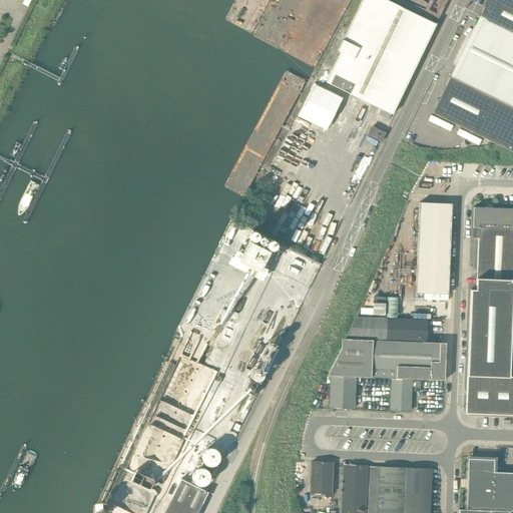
[(392,114),(437,24),(388,0),(362,0),(343,39),(337,50),(341,52),(326,81),(363,100),(360,105),(378,114),(381,109),(392,114)]
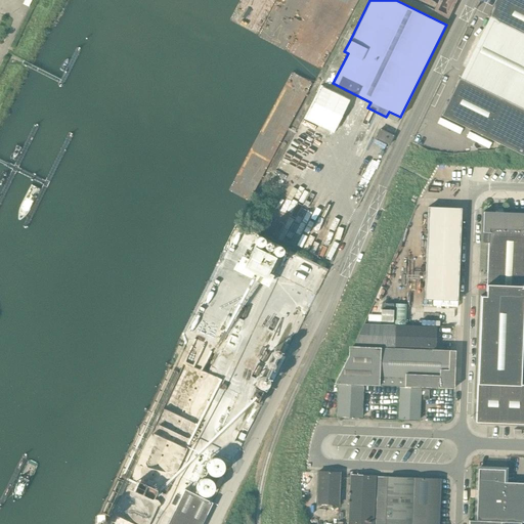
[(523,0),(497,0),(489,16),(523,33),(523,0)]
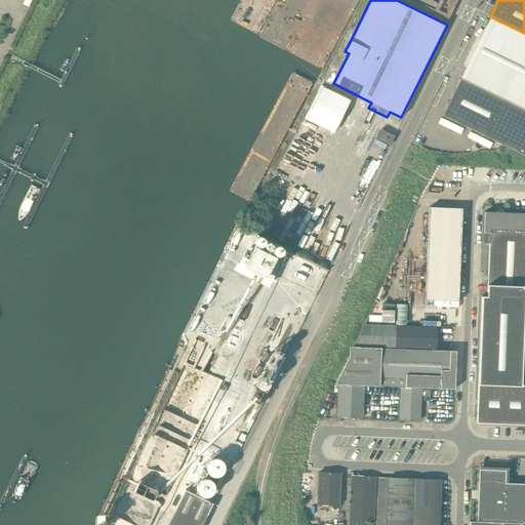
[(524,110),(460,78),(442,116),(524,156),(524,110)]
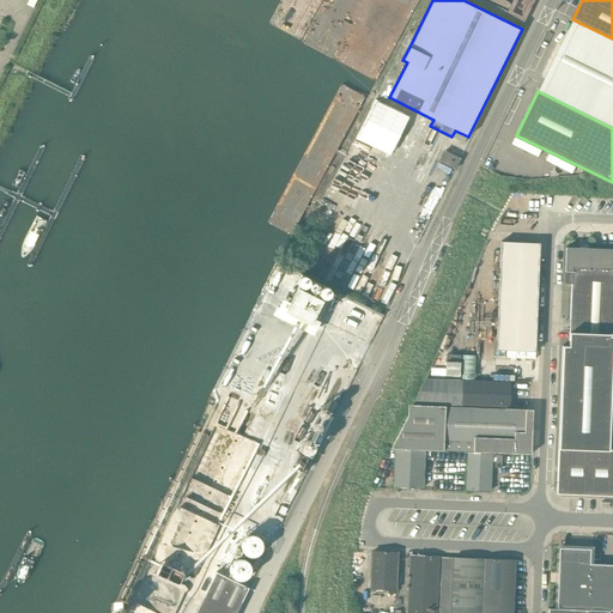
[(439,162),(454,170),(455,170),(461,159),(444,151),(439,162)]
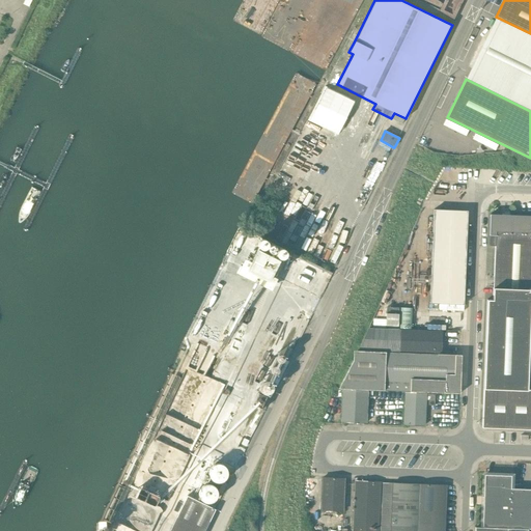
[(530,232),(530,216),(509,215),(510,208),(501,208),(501,215),(491,214),(490,215),(488,234),(488,235),(490,235),(488,246),(495,246),(496,235),(496,231),(530,232)]
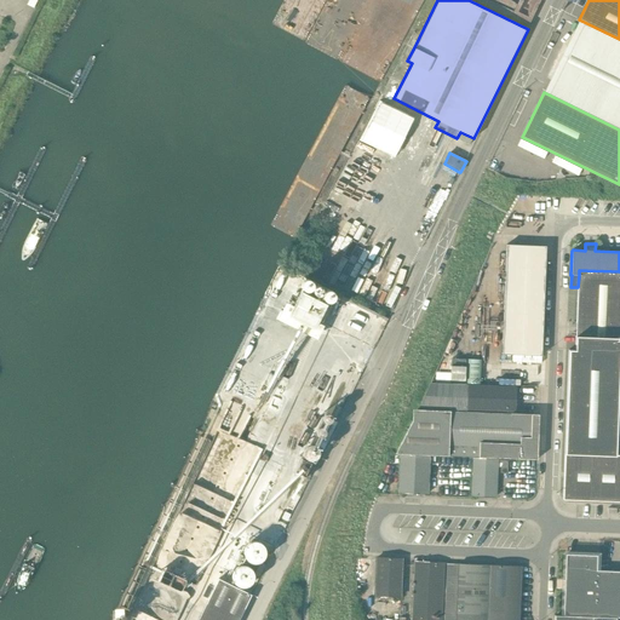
[(506,245),(501,355),(541,356),(546,246),(506,245)]
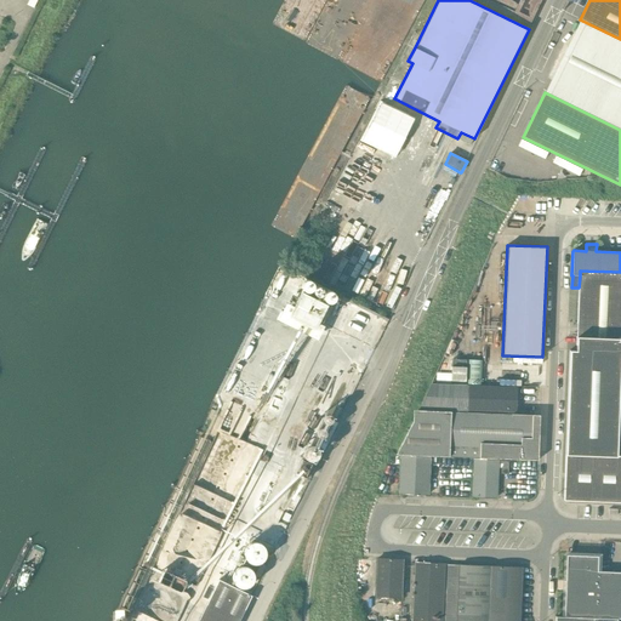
[(580,275),(579,288),(576,351),(620,352),(617,408),(620,408),(620,272),(580,271),(580,275)]
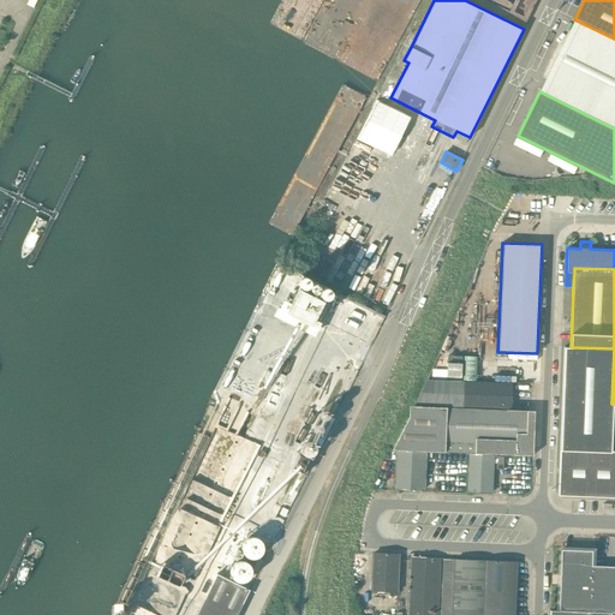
[(302,276),(290,304),(284,300),(275,317),(315,338),(321,323),(312,320),(322,298),(327,300),(332,291),(302,276)]
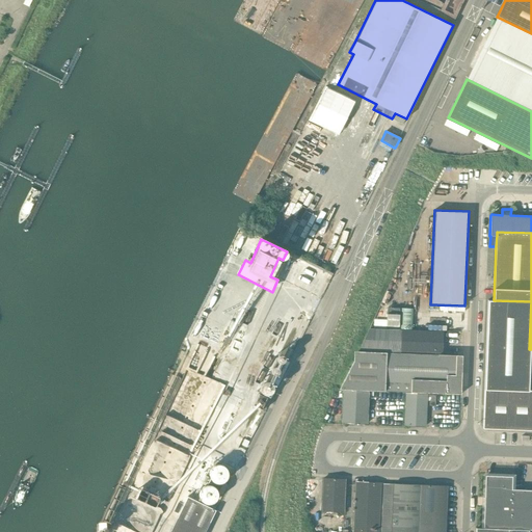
[(488,300),(484,389),(528,391),(529,349),(531,301),(494,300),(488,300)]
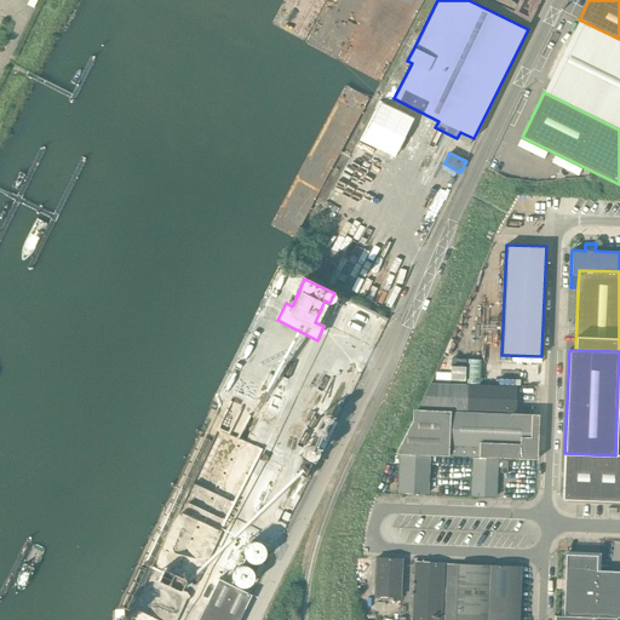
[(515,378),(516,366),(452,365),(452,375),(515,378)]
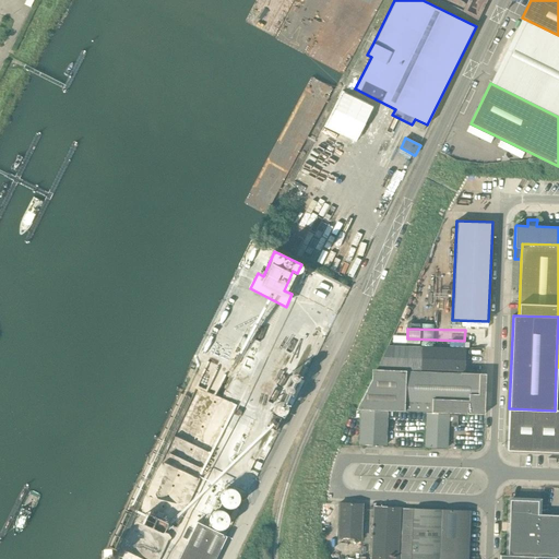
[(464,370),(465,348),(407,346),(396,346),(389,346),(377,369),(420,370),(420,369),(464,370)]
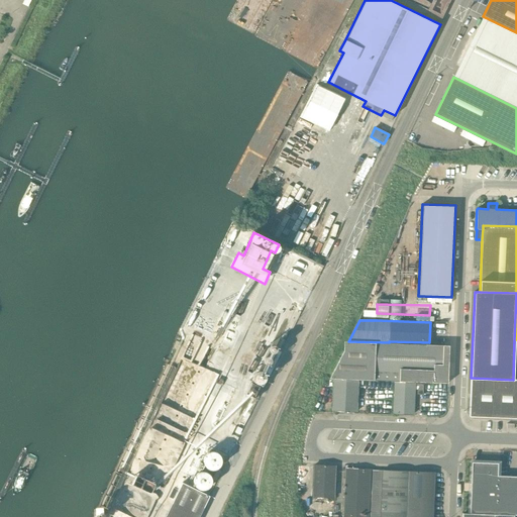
[(449,345),(392,343),(343,341),(343,351),(329,379),(374,381),(374,380),(448,384),(449,345)]
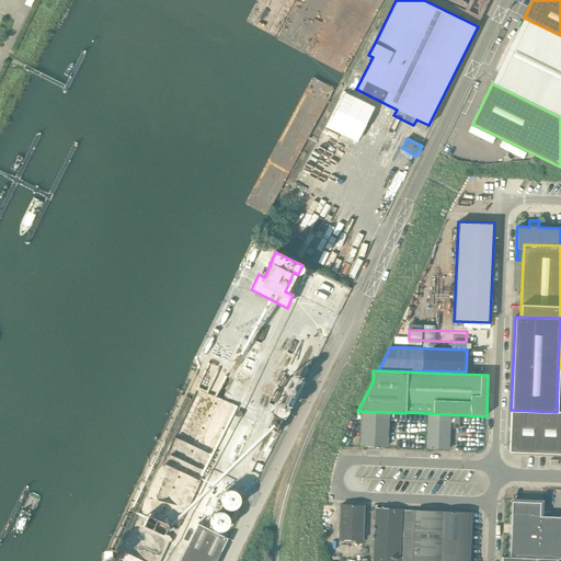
[(560,412),(557,412),(511,410),(510,451),(560,454),(560,412)]
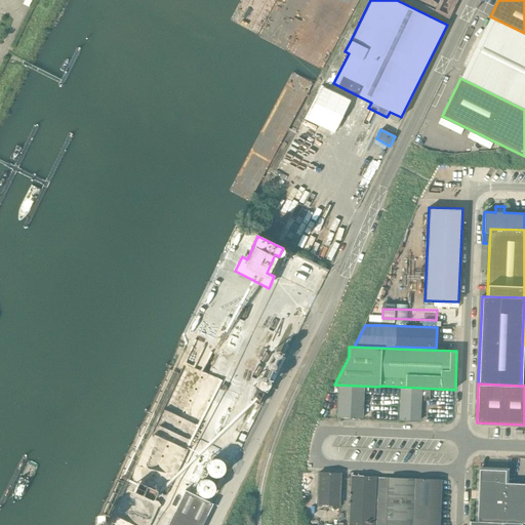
[(363,387),(338,386),(337,417),(362,417),(363,387)]
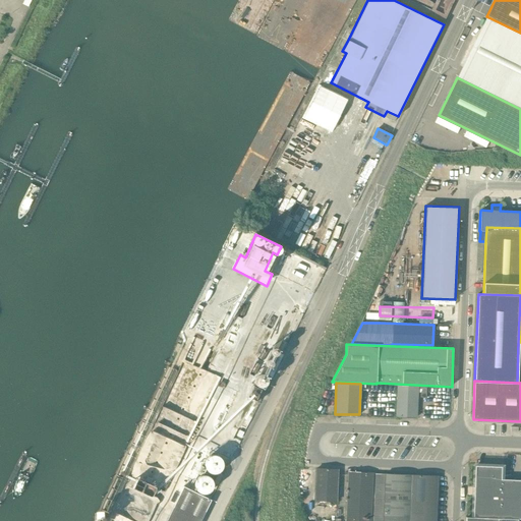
[(426,387),(417,387),(397,386),(396,416),(416,417),(417,397),(420,397),(420,398),(425,398),(426,387)]
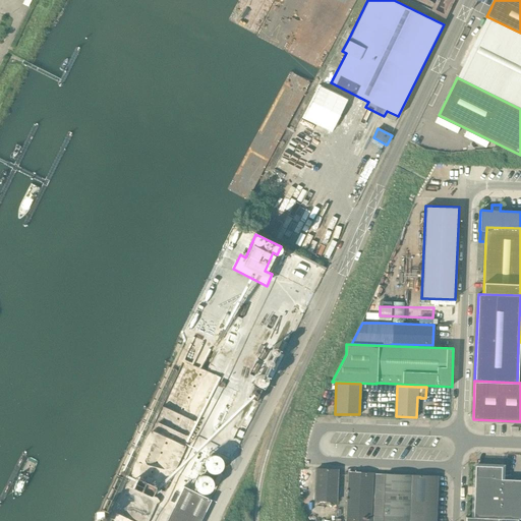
[(225,472),(227,466),(204,455),(200,460),(197,459),(167,520),(200,520),(225,472)]
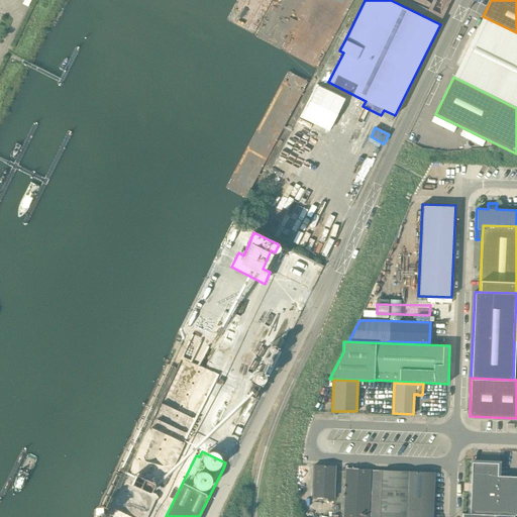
[(496,515),(498,476),(498,463),(472,462),(470,514),(496,515)]
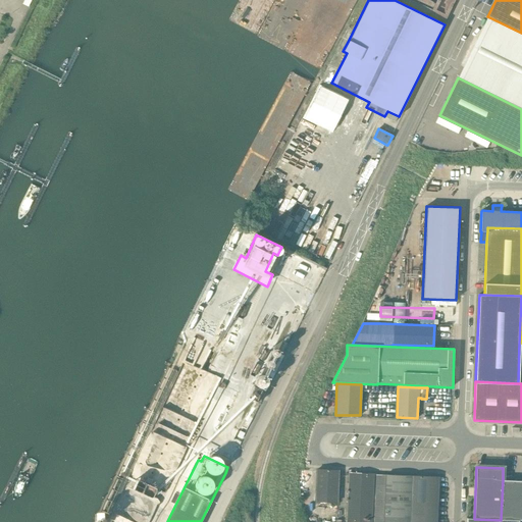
[(337,503),(338,471),(317,470),(316,502),(316,505),(320,505),(319,502),(337,503)]
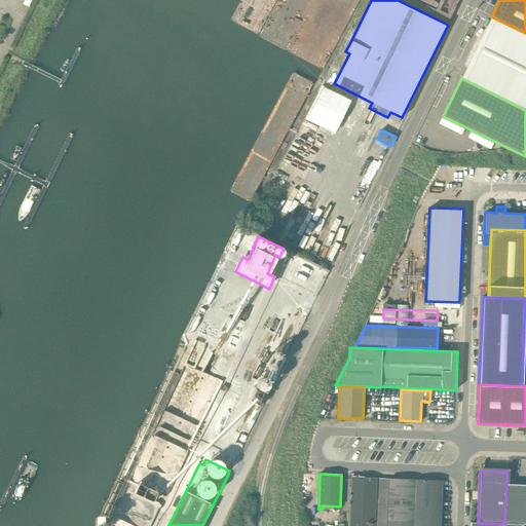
[(352,478),(349,525),(374,525),(377,479),(352,478)]
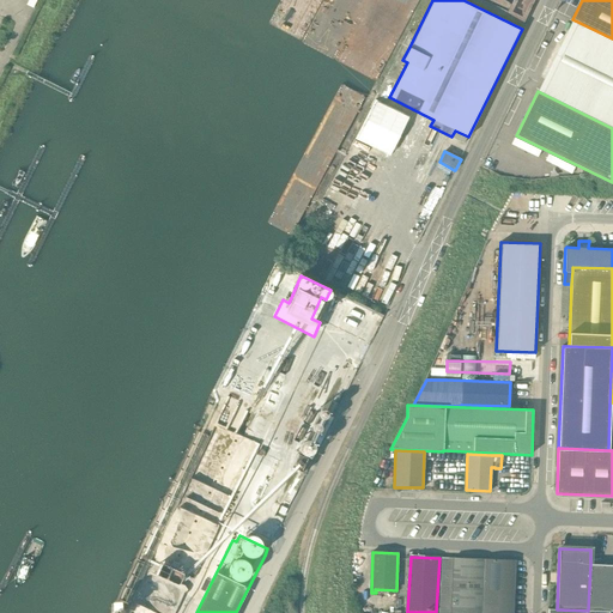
[(481,612),(484,559),(461,559),(443,558),(439,612),(481,612)]
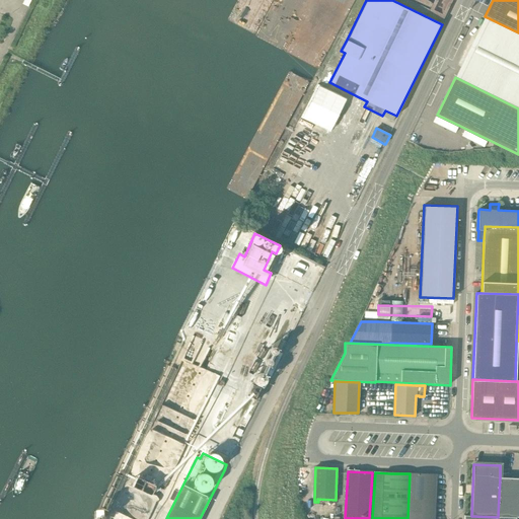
[(434,518),(437,475),(437,474),(410,473),(408,518),(434,518)]
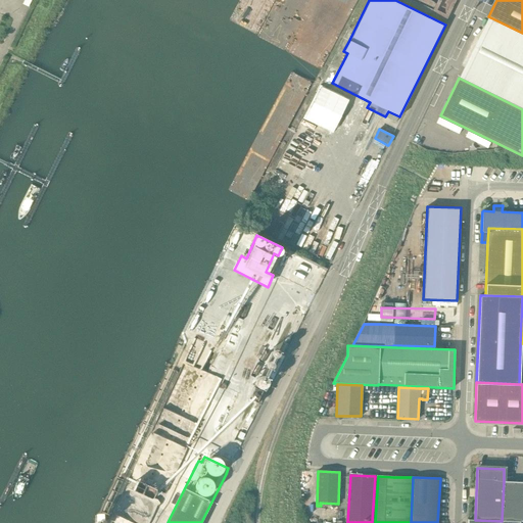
[(522,521),(522,482),(504,481),(502,521),(520,521),(522,521)]
